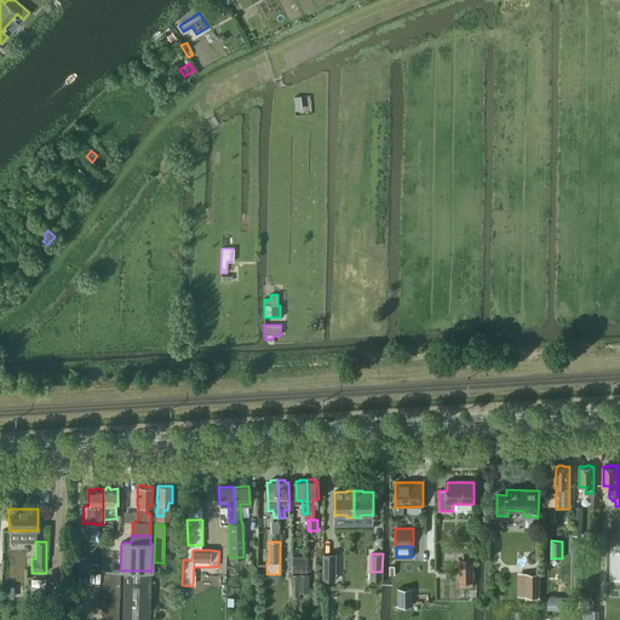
[(102,570),(104,570),(102,619),(148,619),(150,572),(150,570),(120,570),(110,570),(112,555),(102,555),(102,570)]
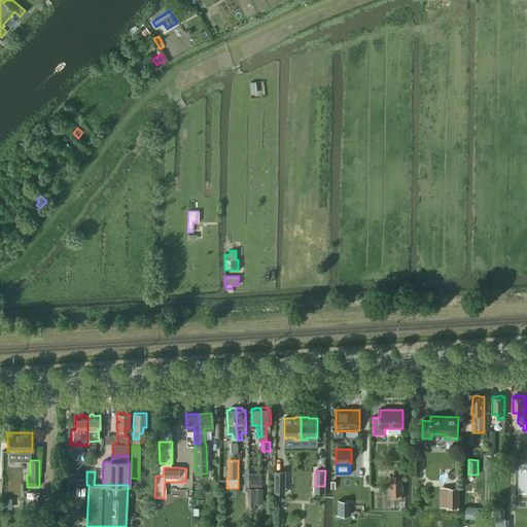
[(285,493),(285,471),(276,471),(276,493),(285,493)]
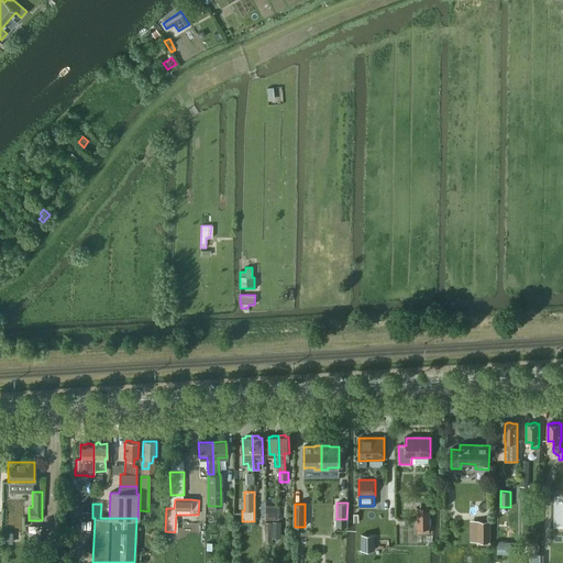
[(278,505),(266,505),(266,519),(278,519),(278,505)]
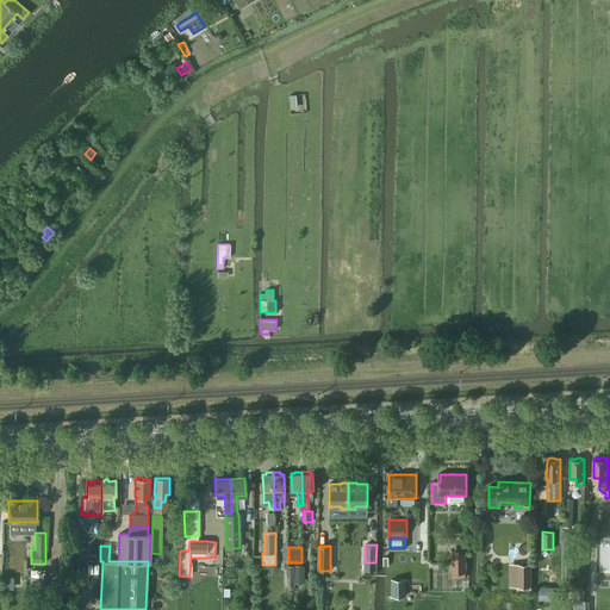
[(80,548),(79,562),(88,562),(88,555),(89,548),(80,548)]
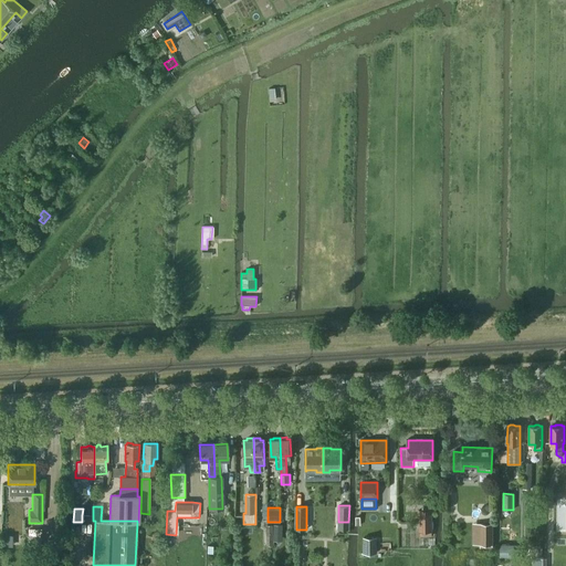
[(431,510),(427,510),(419,510),(420,533),(431,532),(431,510)]
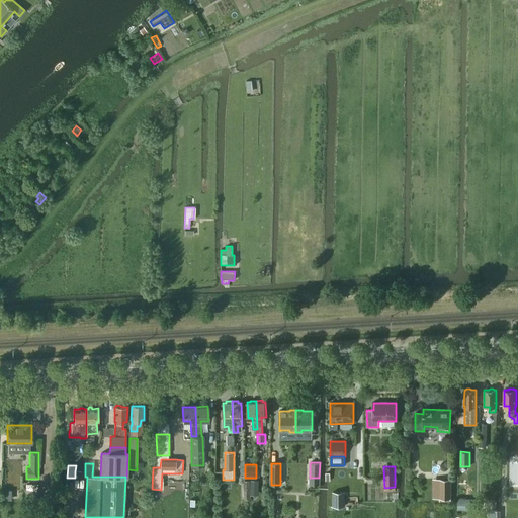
[(439,479),(439,497),(445,497),(450,497),(450,480),(439,479)]
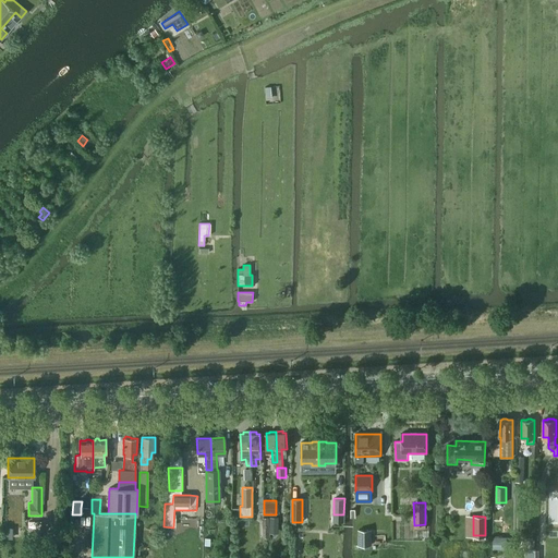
[(270,517),(269,525),(279,525),(279,518),(271,517),(270,517)]
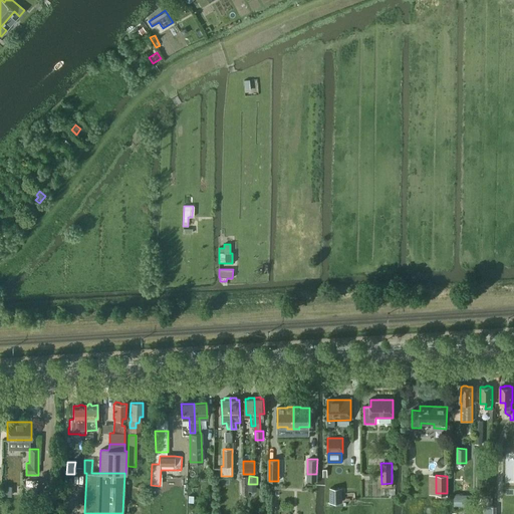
[(36,480),(26,480),(26,492),(36,492),(36,480)]
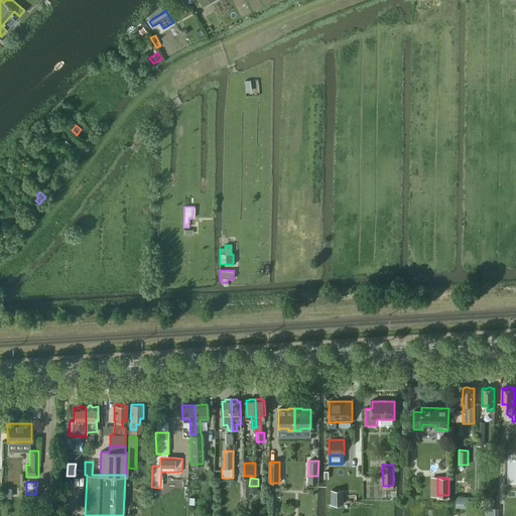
[(341,490),(332,490),(332,505),(341,504),(344,504),(344,490),(341,490)]
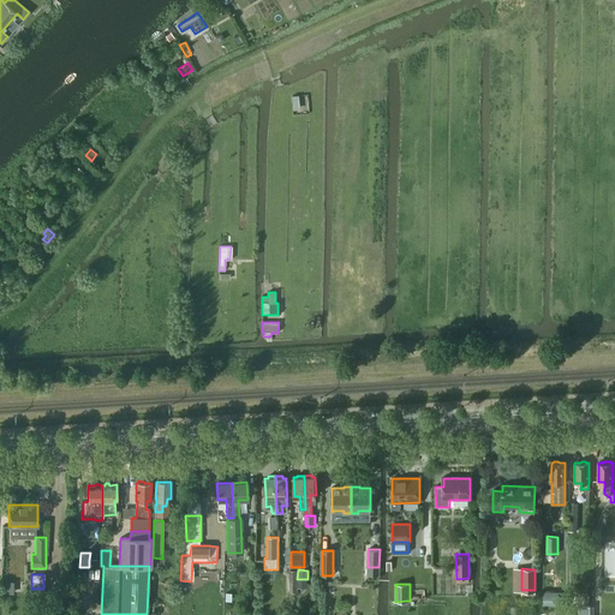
[(589,586),(577,586),(575,604),(589,604),(589,586)]
